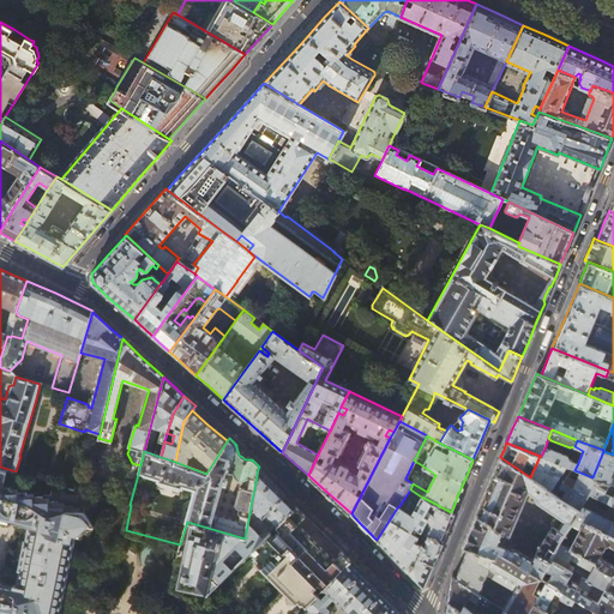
[(567,456),(546,446),(541,456),(572,469),(575,470),(578,463),(570,459),(567,456)]
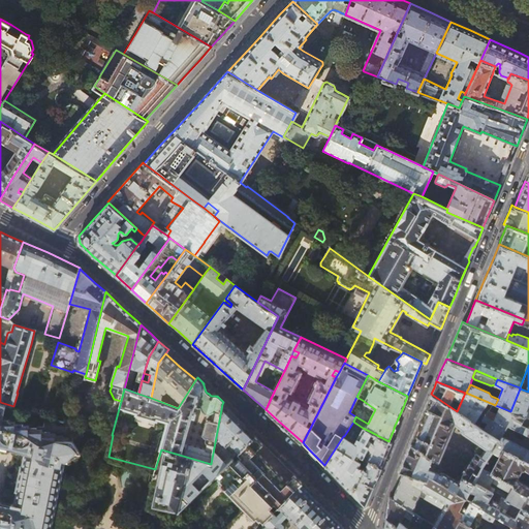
[(528,404),(528,392),(520,389),(510,411),(525,416),(528,418),(528,413),(526,412),(528,404)]
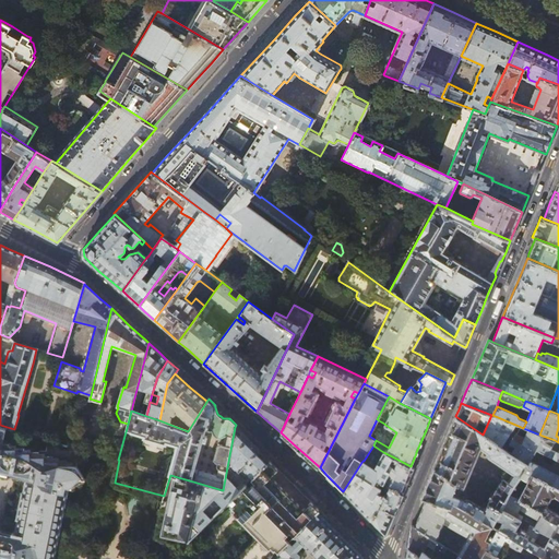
[(483,435),(455,416),(450,429),(427,483),(421,498),(427,499),(450,507),(452,501),(461,507),(464,500),(465,499),(466,499),(467,499),(468,497),(460,492),(462,488),(479,448),(485,436),(483,435)]
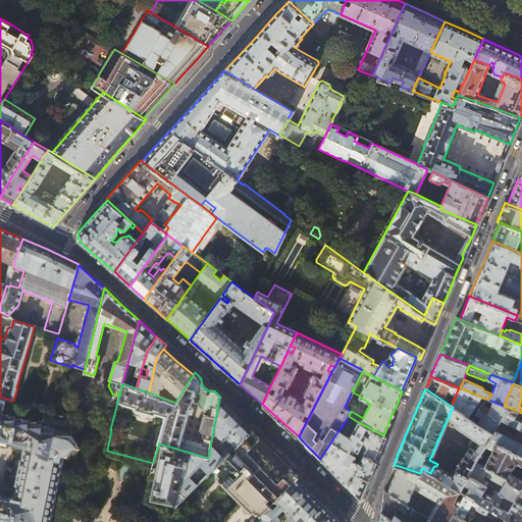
[(0,521),(49,521),(62,458),(61,458),(62,455),(69,449),(79,420),(13,401),(0,397),(0,521)]
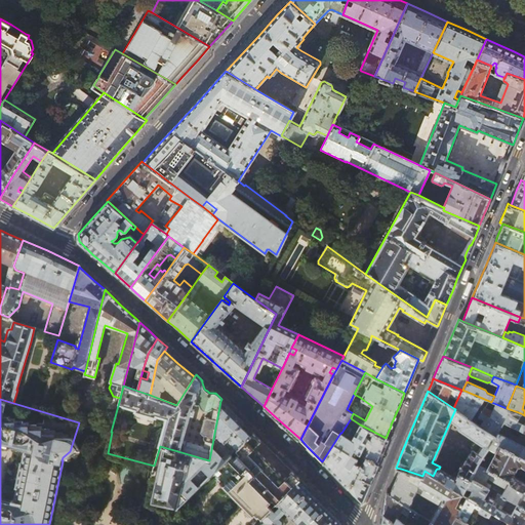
[(221,401),(220,401),(209,460),(192,455),(185,479),(184,479),(176,508),(215,470),(253,433),(246,426),(237,417),(229,409),(221,401)]
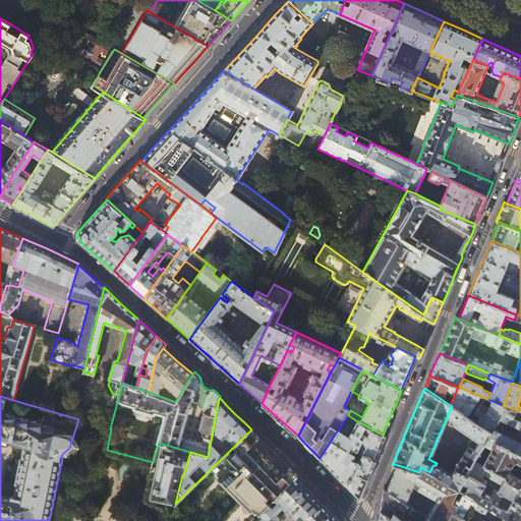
[(503,405),(487,399),(485,398),(479,408),(500,418),(520,428),(520,420),(514,417),(517,410),(503,405)]
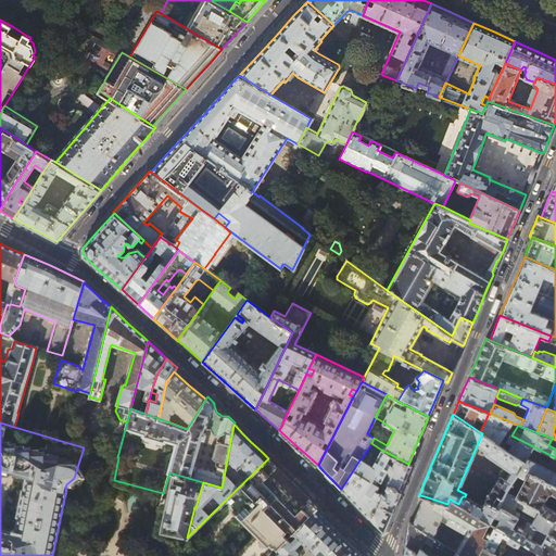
[(503,447),(482,433),(477,445),(484,451),(484,452),(485,454),(505,467),(510,471),(506,479),(512,483),(517,476),(521,468),(525,462),(503,447)]
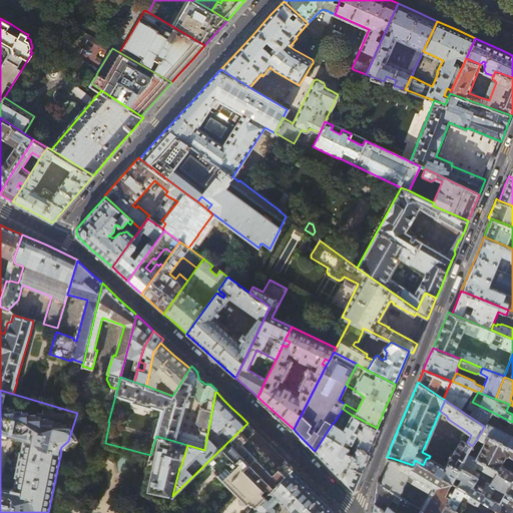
[(512,436),(487,422),(492,412),(472,402),(464,413),(484,426),(481,432),(512,448),(512,436)]
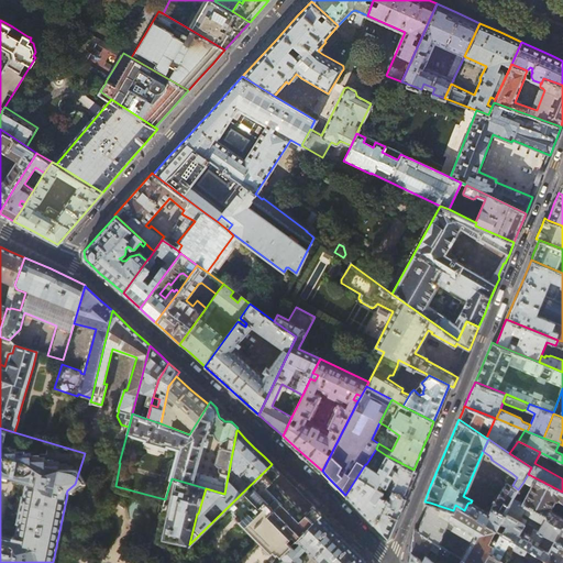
[(383,490),(377,487),(379,483),(382,484),(381,486),(384,488),(390,474),(387,472),(395,460),(386,455),(377,473),(365,464),(345,495),(357,508),(370,520),(373,525),(386,499),(381,497),(383,490)]
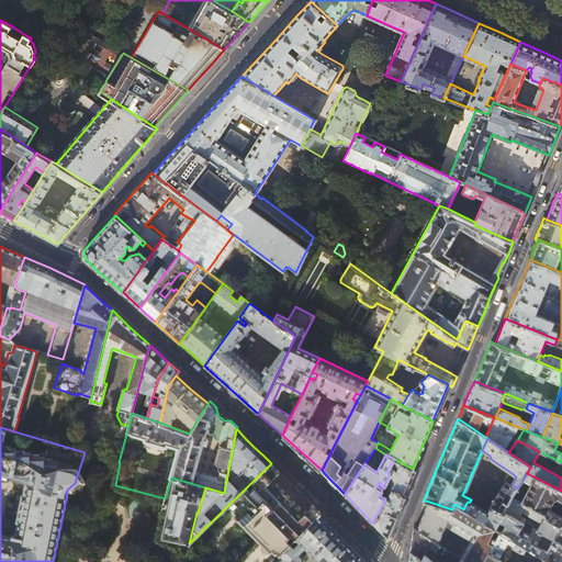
[(394,459),(386,471),(390,473),(383,487),(382,490),(380,496),(385,498),(372,524),(388,539),(400,509),(411,485),(416,471),(413,469),(394,459)]
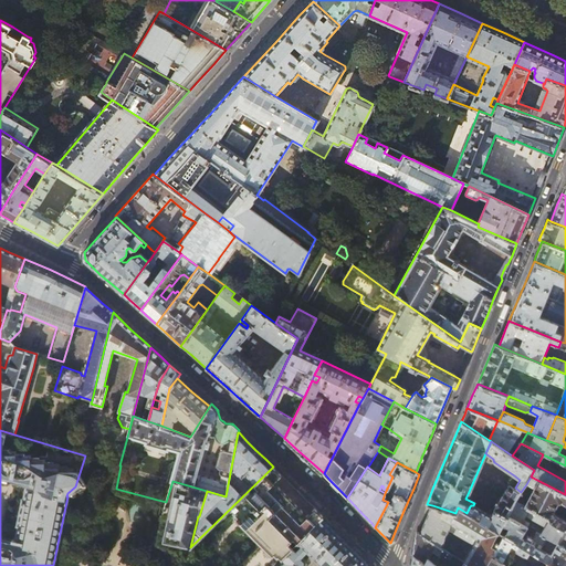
[(295,489),(273,467),(232,506),(266,541),(241,565),(272,565),(323,516),(295,489)]
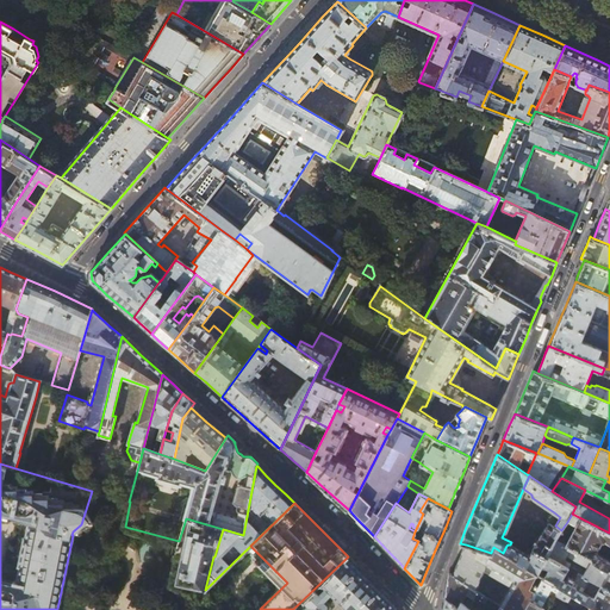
[(554,512),(548,522),(555,526),(560,517),(554,512)]
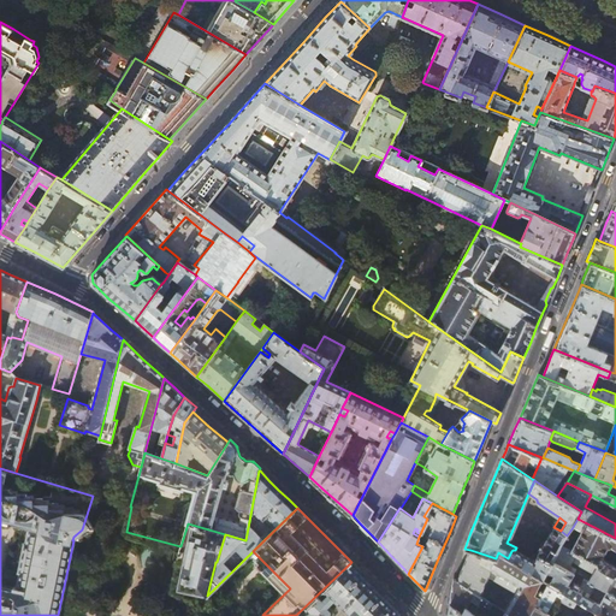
[(615,538),(578,519),(573,527),(581,532),(572,550),(615,574),(615,538)]
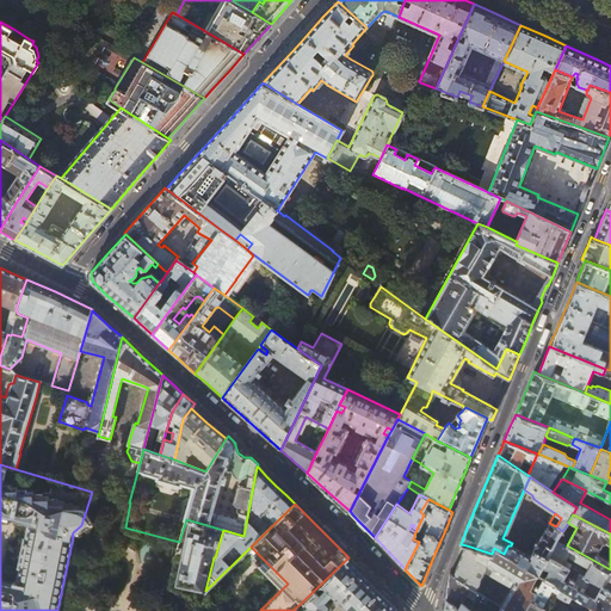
[(215,557),(223,530),(186,519),(179,542),(178,548),(183,549),(174,585),(205,592),(205,591),(214,557),(215,557)]
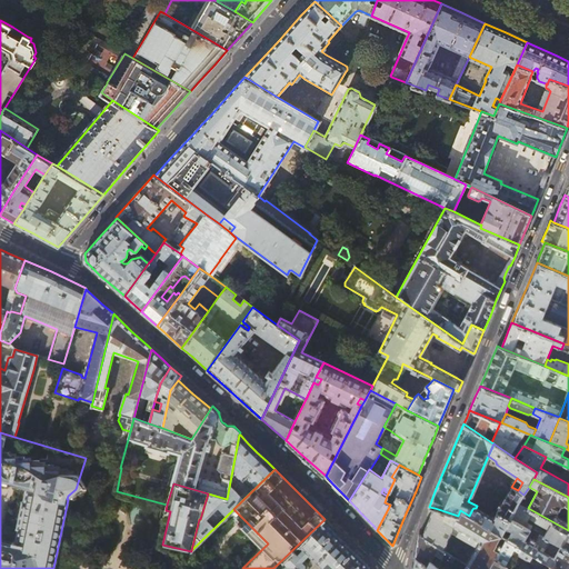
[(523,495),(518,490),(511,487),(492,518),(476,508),(475,508),(473,508),(472,509),(469,516),(500,535),(510,518),(519,503),(523,495)]
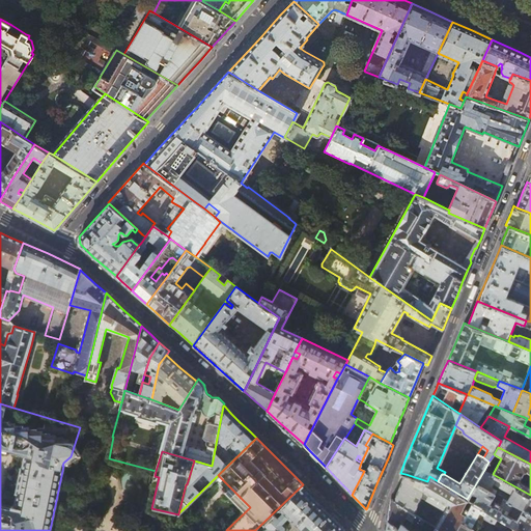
[(494,464),(488,462),(484,470),(488,472),(494,464)]
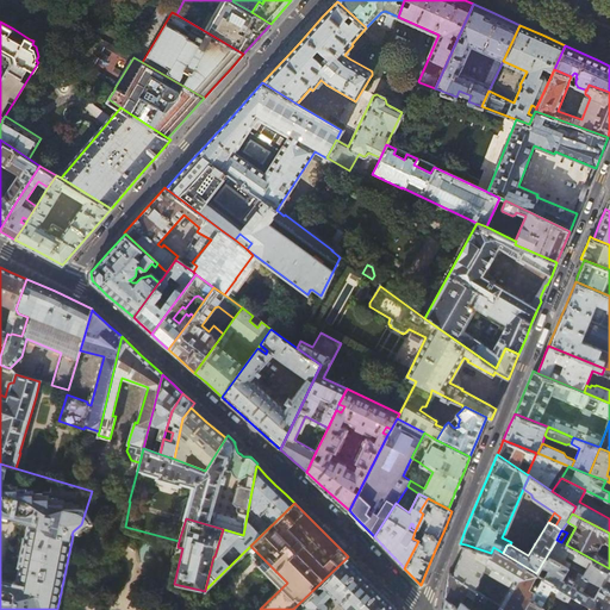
[(609,568),(566,545),(561,542),(556,540),(547,555),(568,567),(571,568),(573,564),(565,559),(567,555),(587,566),(583,574),(609,589),(609,568)]
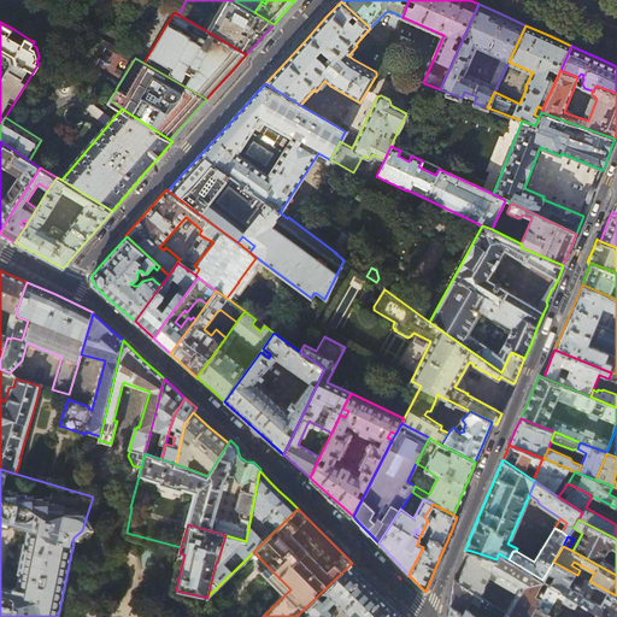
[(497,559),(471,551),(465,564),(459,582),(481,597),(488,577),(511,591),(516,594),(506,612),(513,616),(529,616),(536,605),(548,583),(542,580),(509,559),(499,553),(497,559)]
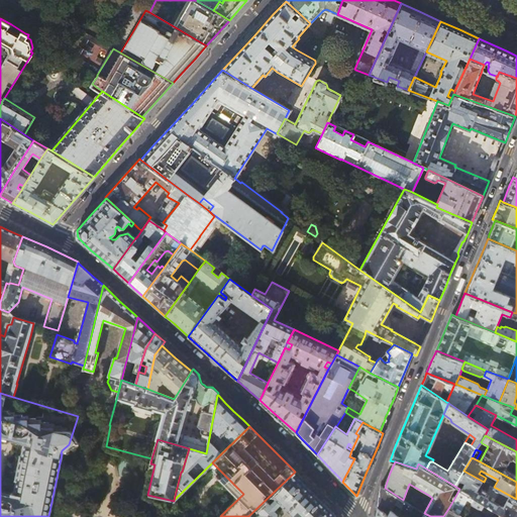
[(480,483),(482,481),(463,471),(454,486),(459,489),(473,496),(476,490),(480,484),(480,483)]
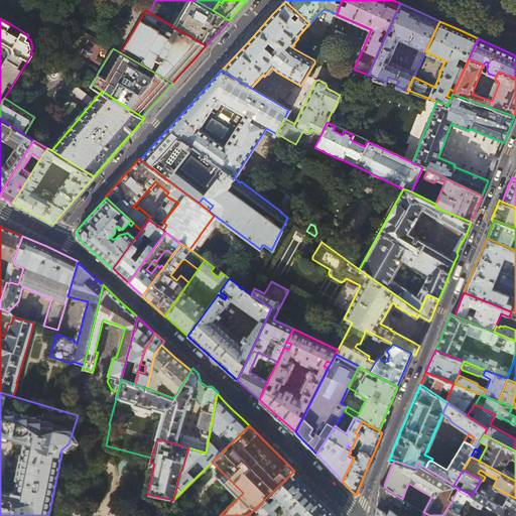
[(311,487),(294,471),(248,515),(278,515),(280,514),(279,510),(284,505),(294,515),(336,515),(336,511),(313,489),(311,487)]
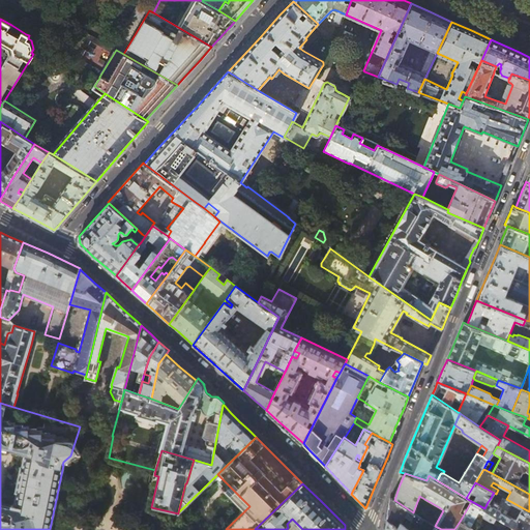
[(496,494),(494,493),(492,495),(492,496),(497,499),(497,500),(501,501),(503,498),(496,494)]
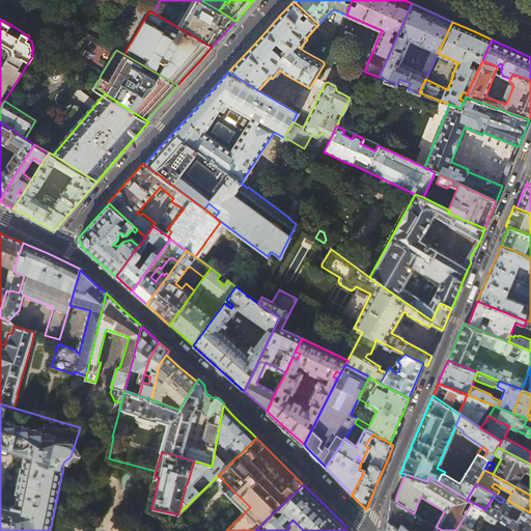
[(425,521),(414,513),(395,501),(391,499),(389,512),(388,520),(401,530),(415,530),(420,524),(422,525),(425,521)]
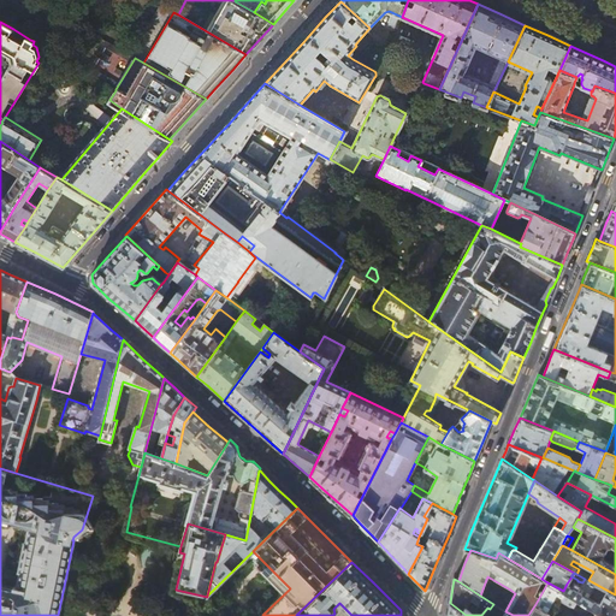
[(572,587),(567,584),(563,591),(564,592),(605,615),(615,615),(615,594),(588,580),(585,579),(582,582),(580,586),(578,591),(572,587)]
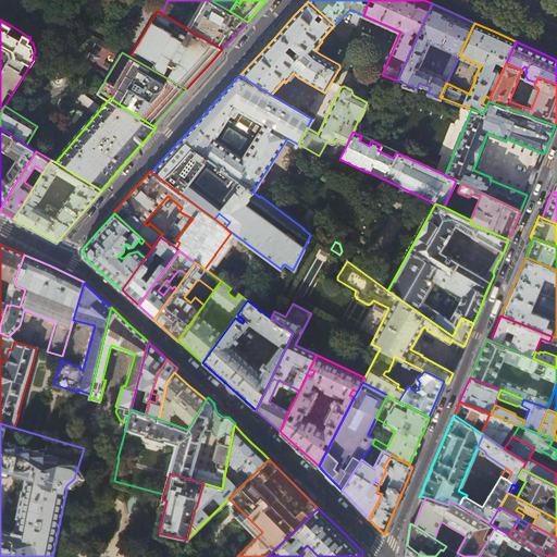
[(510,535),(509,534),(495,527),(484,546),(499,556),(507,541),(510,535)]
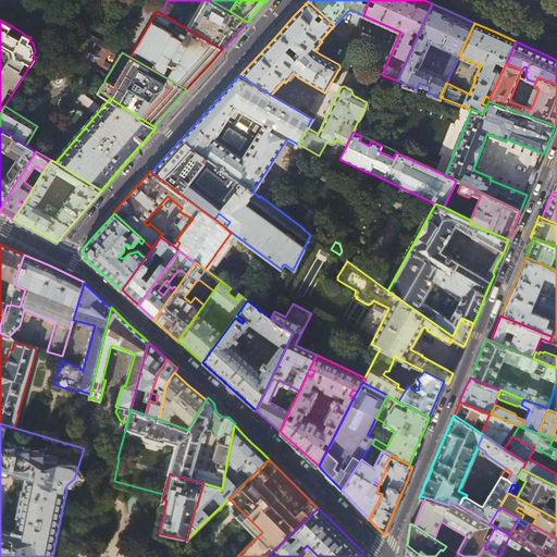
[(453,551),(457,553),(466,536),(461,533),(453,551)]
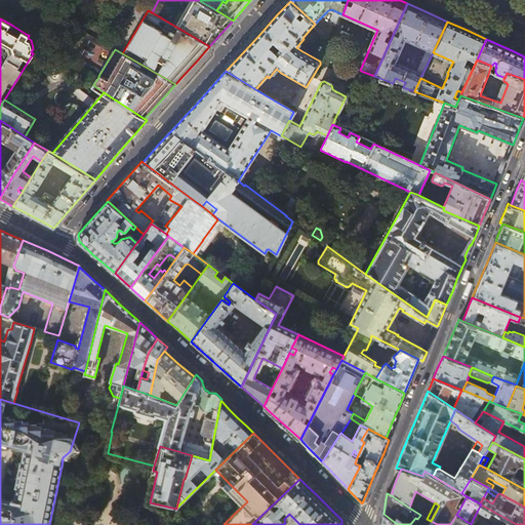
[(516,524),(481,505),(478,510),(486,516),(497,524),(516,524)]
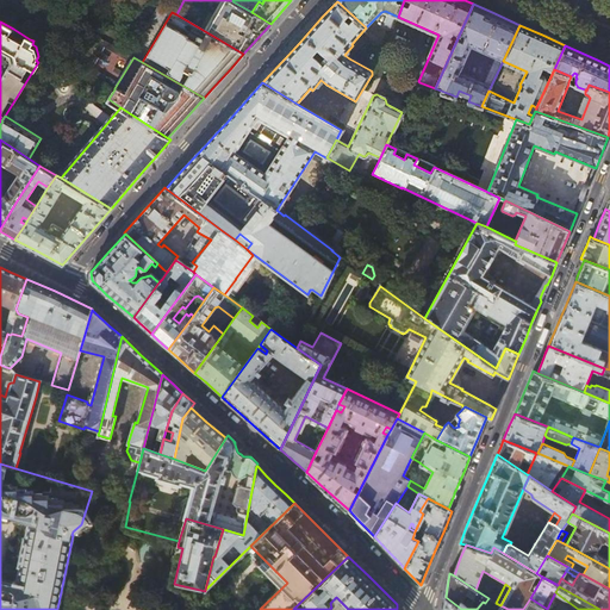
[(461,609),(446,597),(443,609),(442,609),(461,609)]
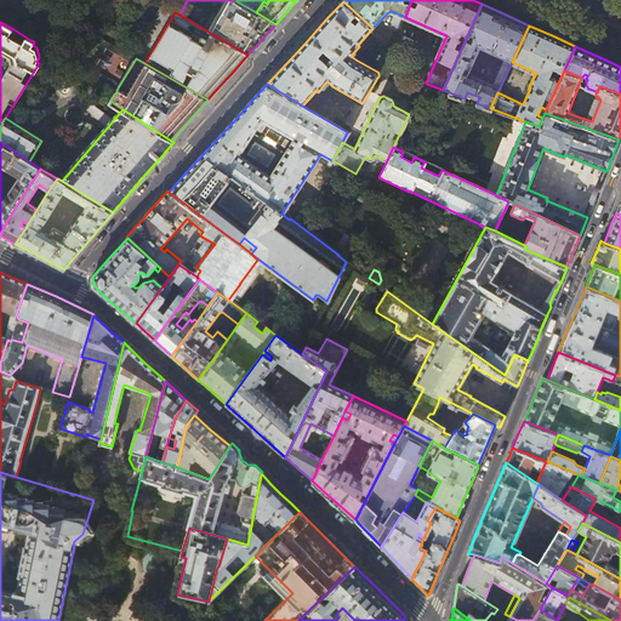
[(558,620),(557,620),(540,609),(533,620),(558,620)]
